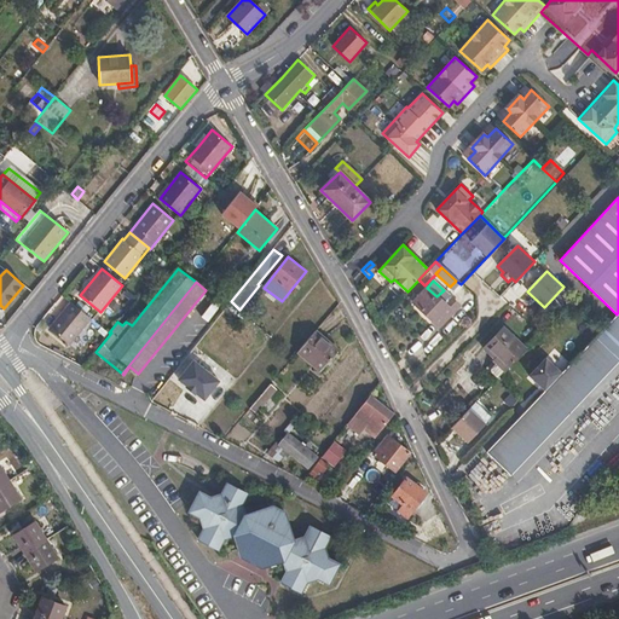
[(437,296),(427,288),(412,302),(439,327),(460,306),(444,290),(437,296)]
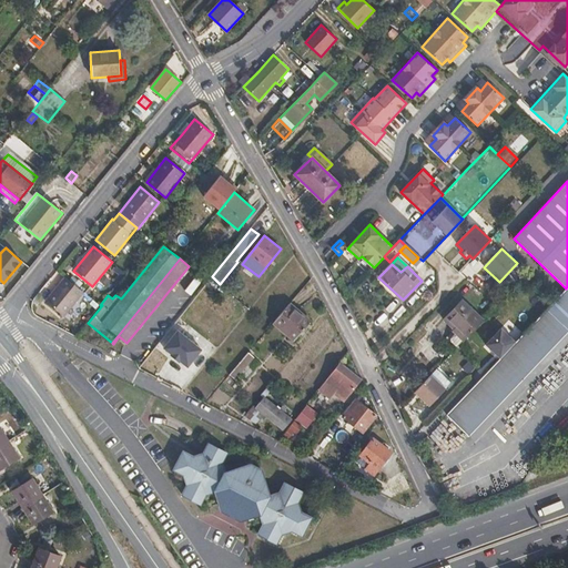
[(117,266),(113,271),(119,275),(114,280),(119,283),(125,274),(117,266)]
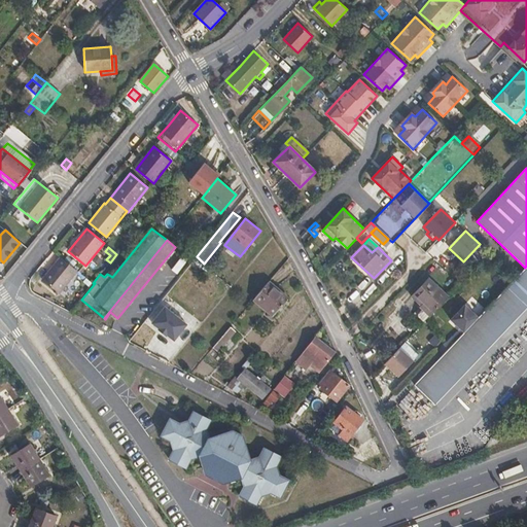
[(59,293),(77,271),(60,257),(42,279),(59,293)]
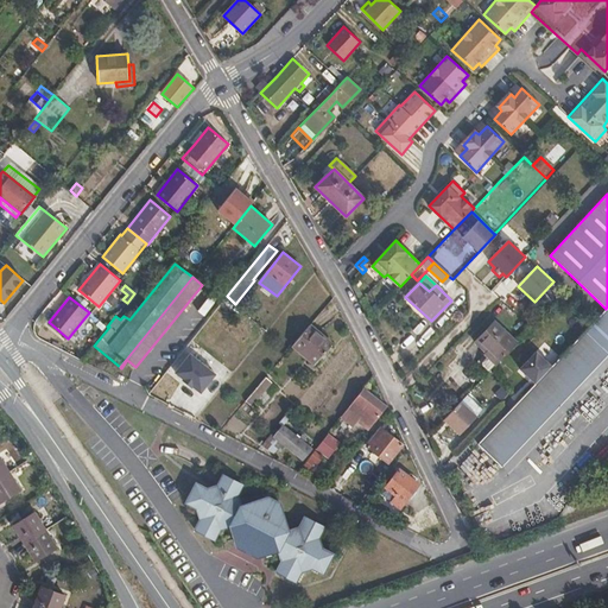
[(607,306),(606,309),(594,322),(477,444),(496,462),(607,343),(607,306)]
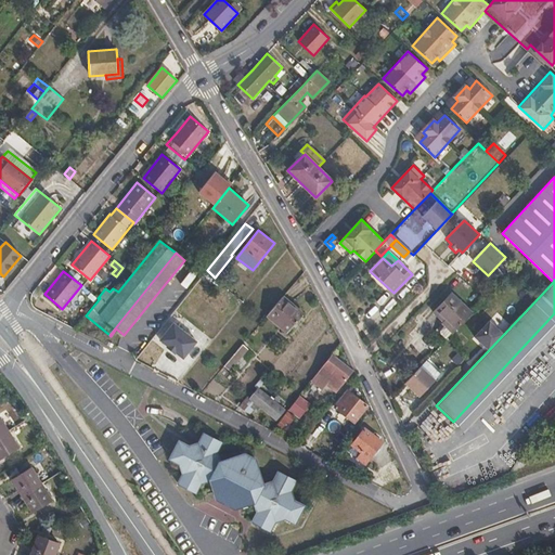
[(447,325),(453,332),(473,311),(452,292),(437,309),(450,322),(447,324),(447,325)]
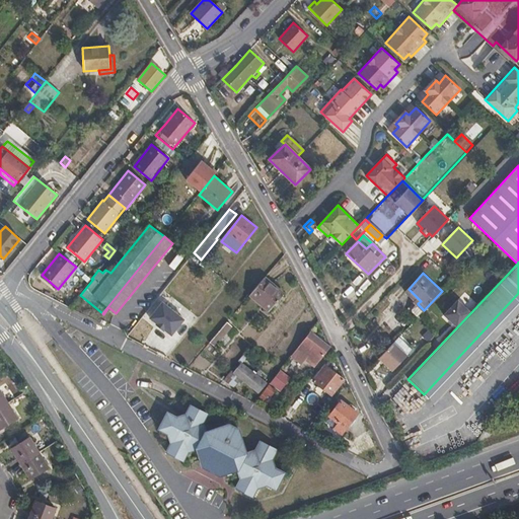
[(284,294),(265,277),(250,295),(249,296),(269,311),(284,294)]
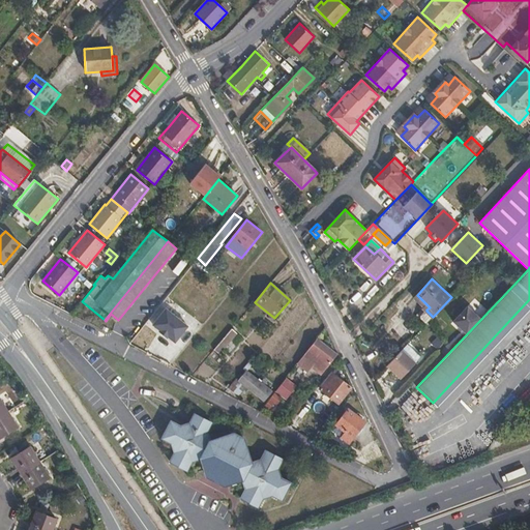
[(430,307),(417,295),(414,298),(427,310),(430,307)]
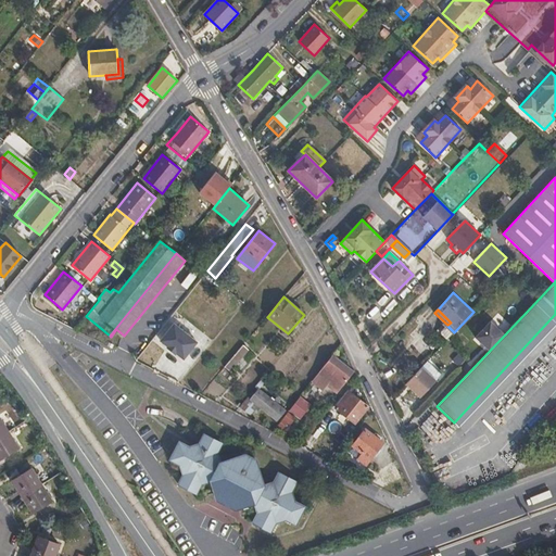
[(174,325),(161,341),(167,348),(167,349),(175,355),(176,354),(185,361),(198,343),(174,325)]
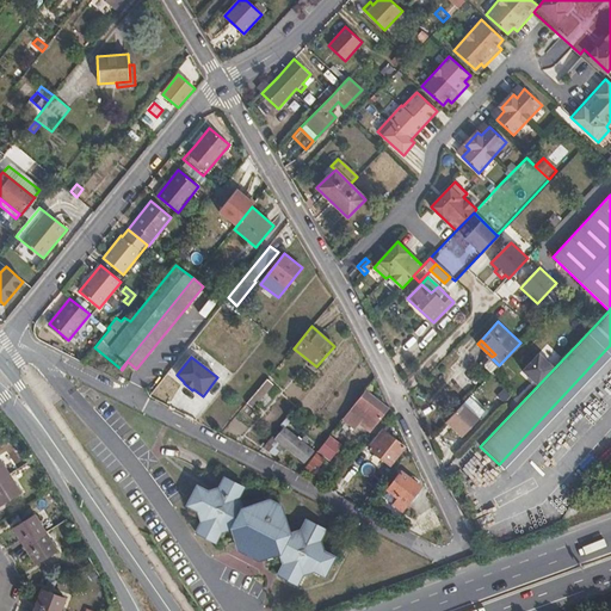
[(499,365),(492,358),(487,362),(487,365),(492,370),(495,370),(499,365)]
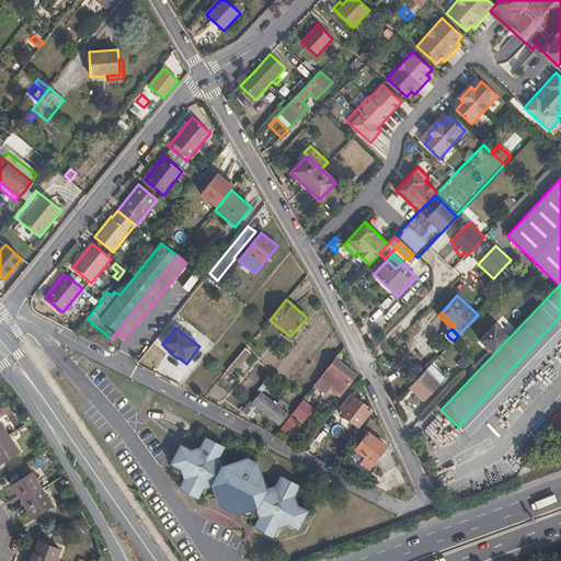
[(245,348),(227,370),(232,375),(233,374),(251,353),(245,348)]
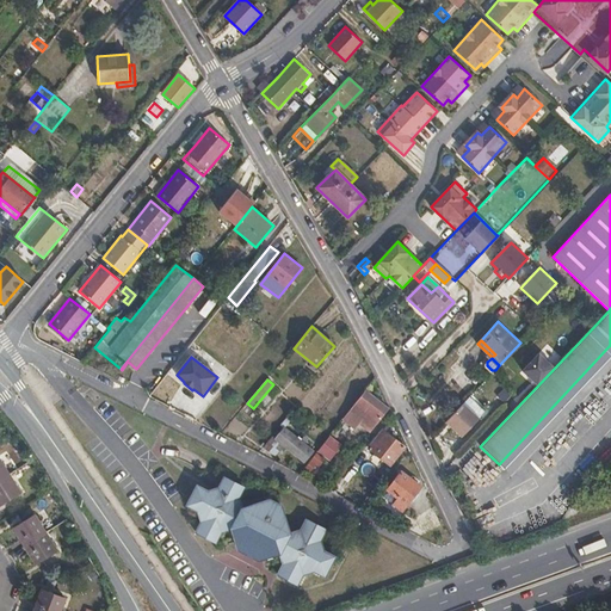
[(365,390),(351,409),(374,427),(388,408),(365,390)]
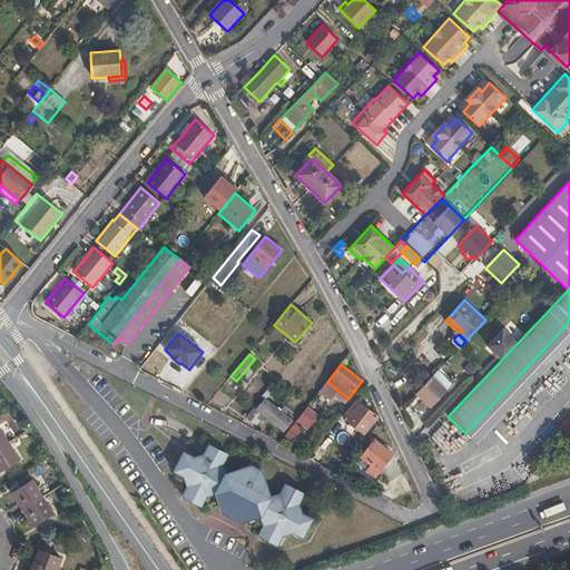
[(431,408),(448,390),(432,375),(416,393),(431,408)]
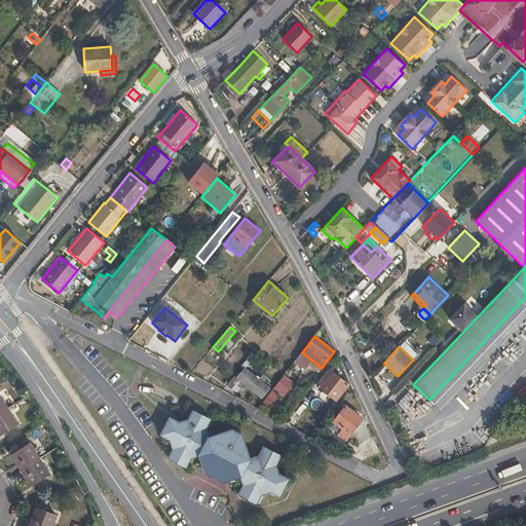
[(322,368),(302,352),(300,355),(318,371),(322,368)]
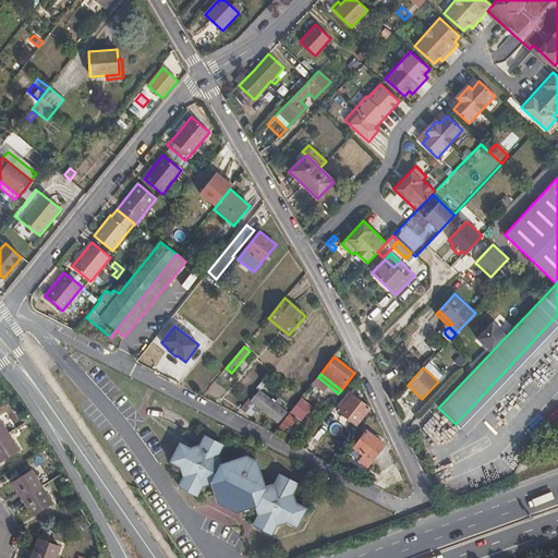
[(259,390),(251,401),(262,410),(278,422),(286,412),(279,405),(275,402),(259,390)]
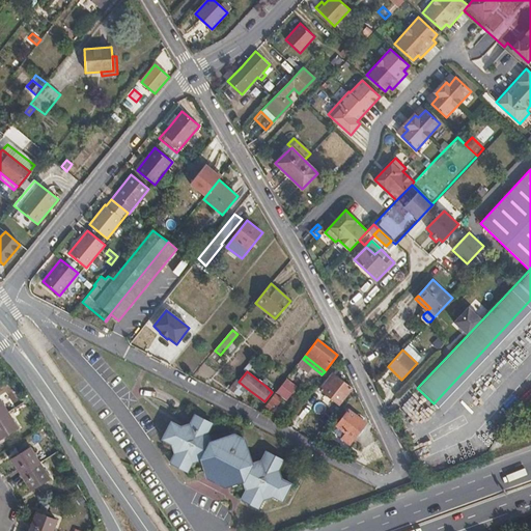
[(326,383),(319,390),(339,404),(352,388),(335,374),(328,385),(326,383)]
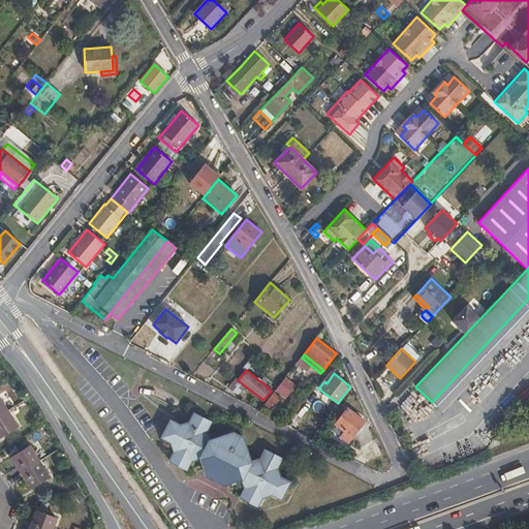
[(285,377),(275,391),(285,399),(296,385),(285,377)]
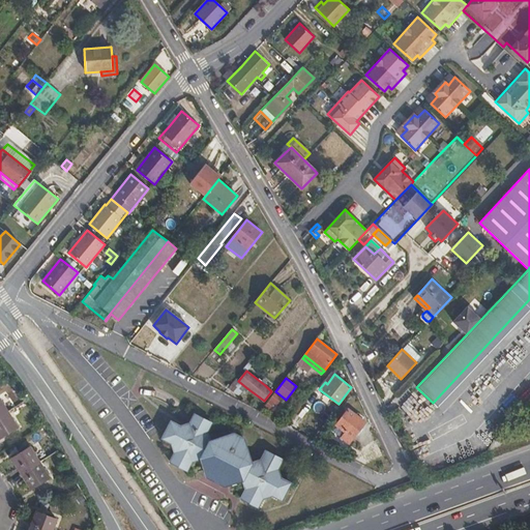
[(248,389),(238,381),(236,379),(228,388),(234,393),(240,396),(243,390),(246,392),(248,389)]
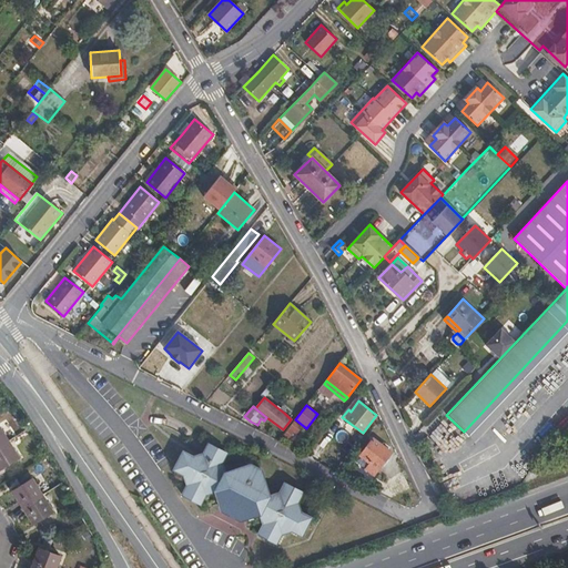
[(292,440),(303,428),(295,421),(284,434),(292,440)]
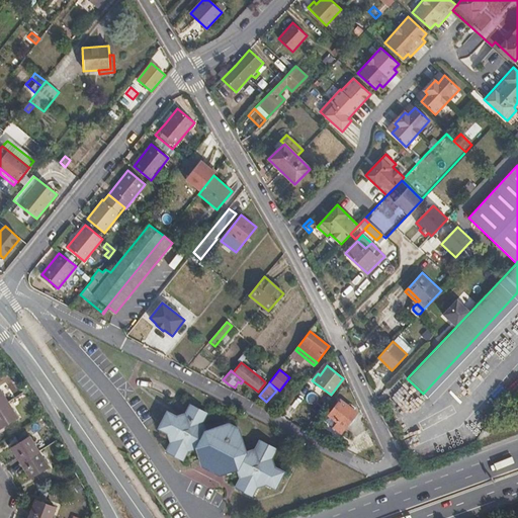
[(340,400),(328,415),(337,422),(334,428),(341,433),(357,413),(340,400)]
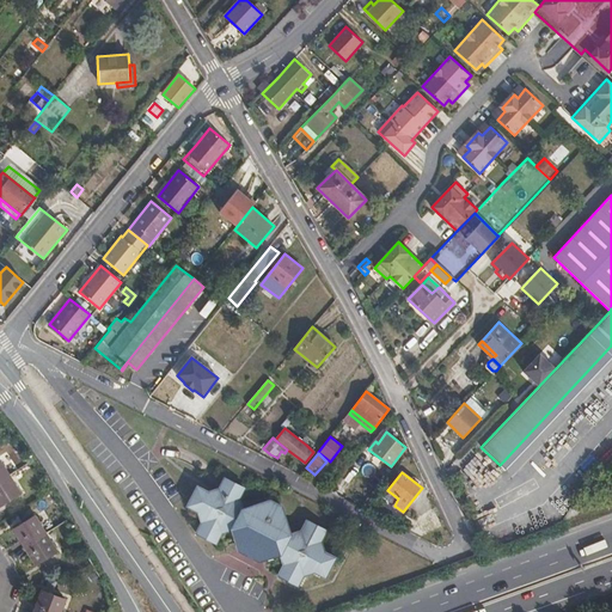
[(10,475),(0,481),(0,507),(22,494),(10,475)]
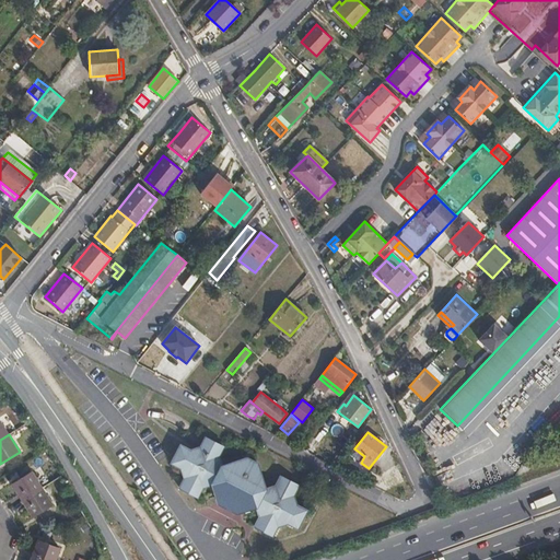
[(213,468),(222,466),(219,456),(224,446),(206,438),(200,447),(190,450),(181,445),(171,463),(182,469),(184,479),(179,488),(198,498),(203,488),(213,468)]
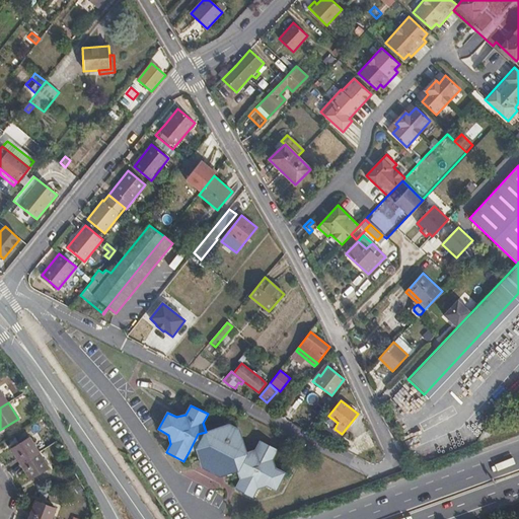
[(226,473),(238,470),(246,453),(239,430),(229,425),(206,432),(198,434),(189,452),(197,449),(200,460),(226,473)]
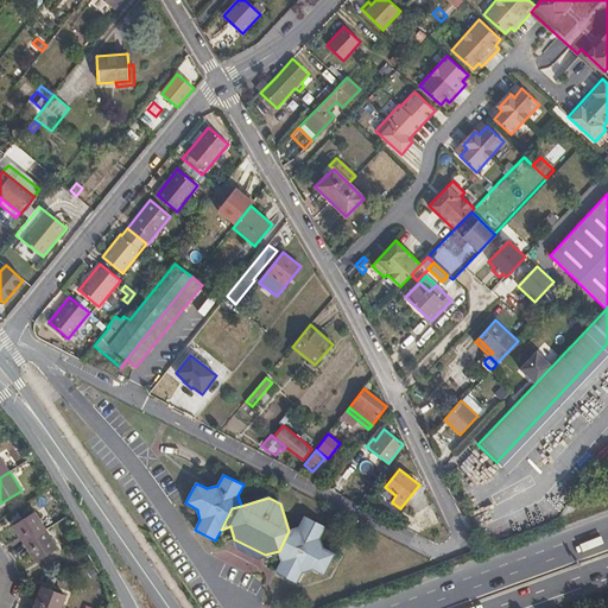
[(12,525),(24,544),(46,530),(35,511),(12,525)]
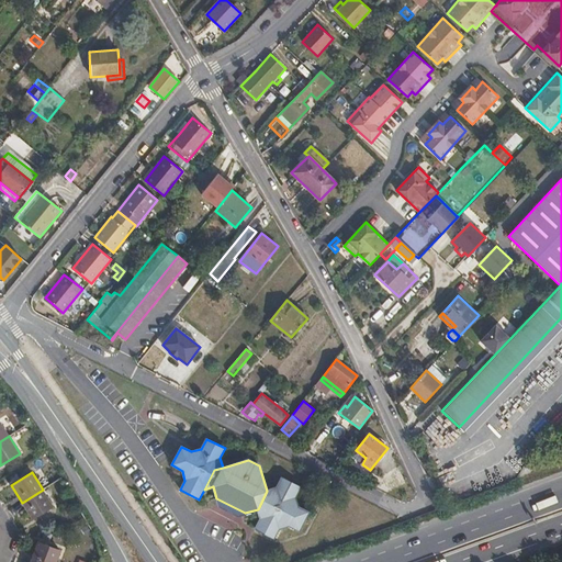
[(267,491),(258,509),(260,519),(256,528),(273,538),(279,528),(289,525),(299,530),(308,512),(298,506),(295,496),(300,487),(281,478),(277,487),(267,491)]
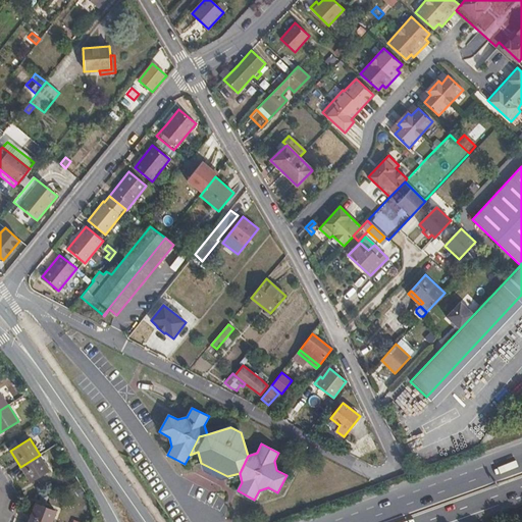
[(40,455),(20,467),(31,482),(50,471),(40,455)]
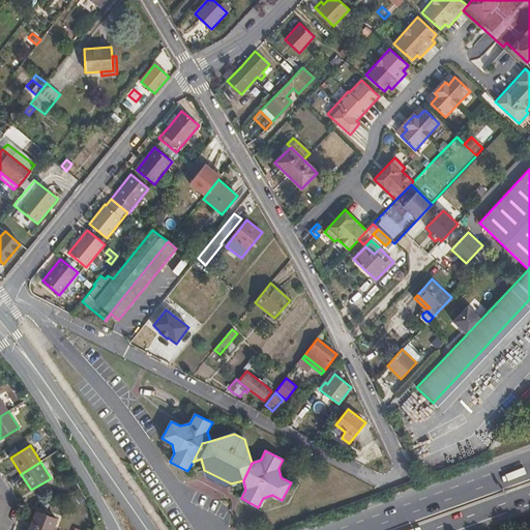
[(36,506),(29,527),(38,529),(51,529),(57,514),(36,506)]
